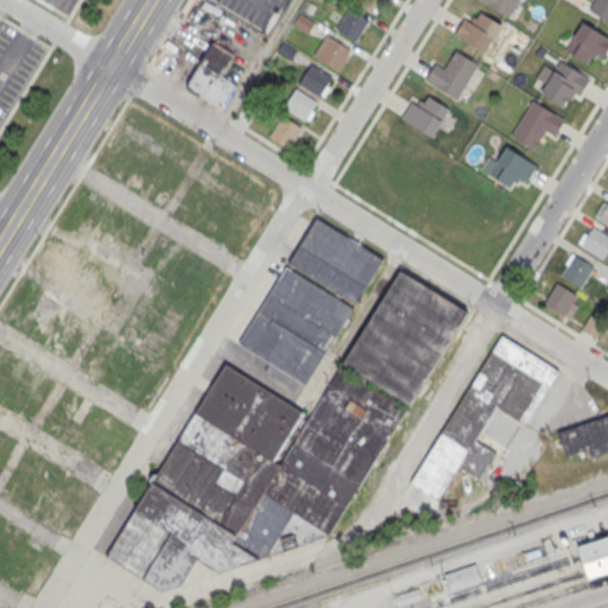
[(518,0),(508,16),(480,0),(518,0)]
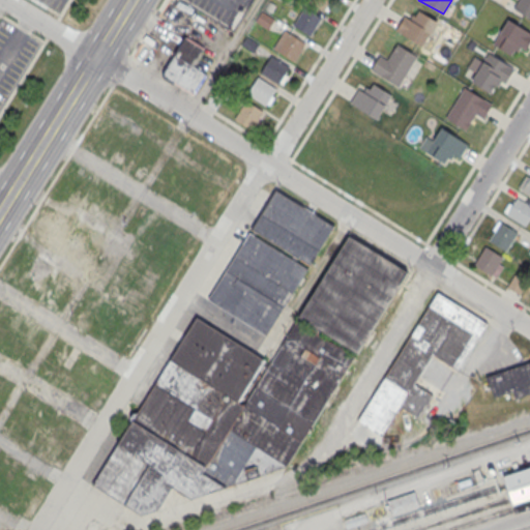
[(529,18),(529,0),(518,0),(513,7),(529,18)]
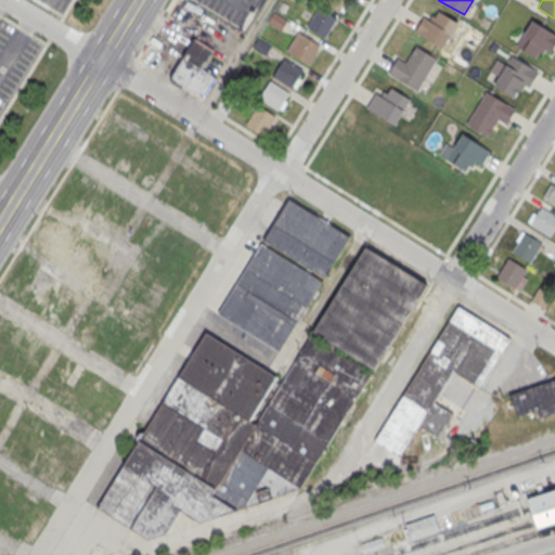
[(324,38),(336,18),(318,5),(306,25),(324,38)]
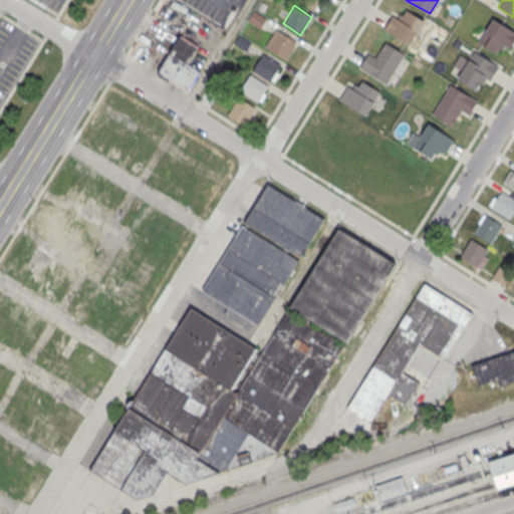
[(410,43),(424,20),(405,9),(403,14),(400,12),(398,17),(392,15),(383,27),(410,43)]
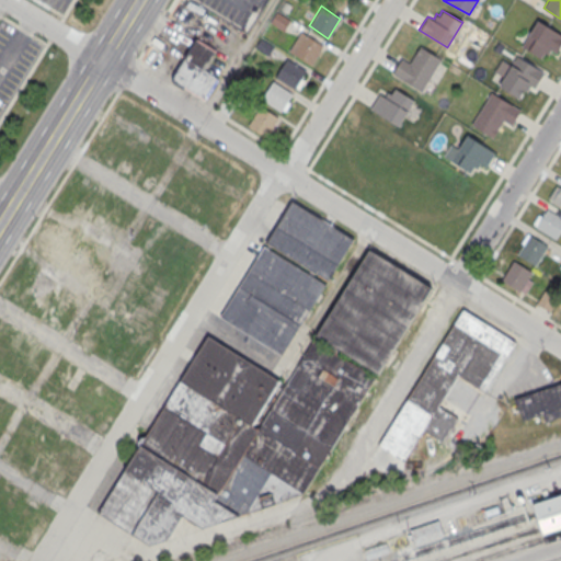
[(284,31),(292,19),(278,11),(271,22),(284,31)]
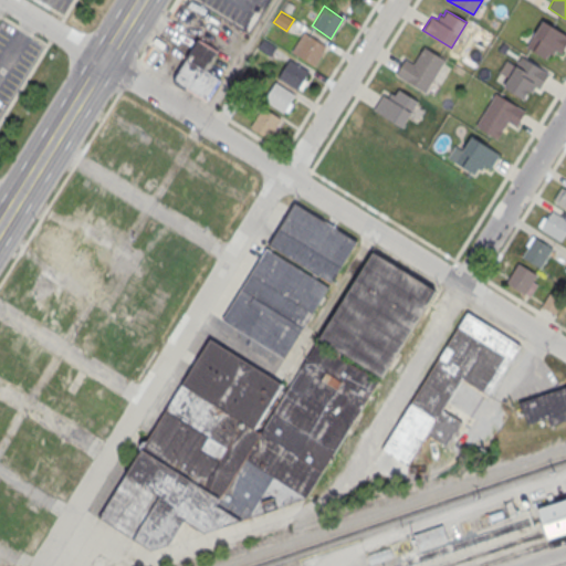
[(565,34),(543,21),(527,45),(546,58),(549,51),(553,53),(556,50),(562,53),(565,45),(565,34)]
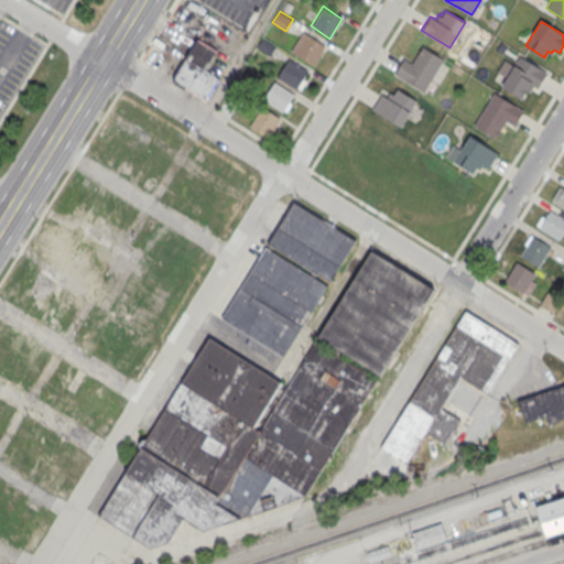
[(325,46),(303,31),(291,50),(313,64),(325,46)]
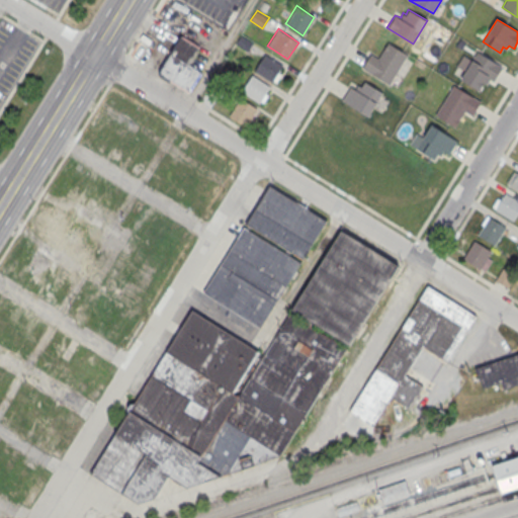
[(190,65),(200,47),(179,34),(157,75),(190,93),(201,71),(190,65)]
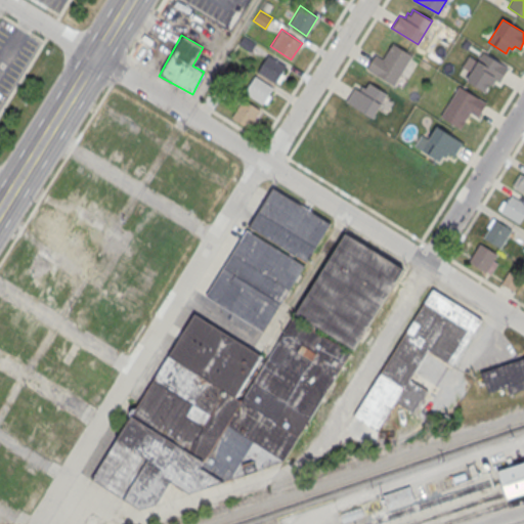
[(243,35),(237,43),(250,51),(256,43),(243,35)]
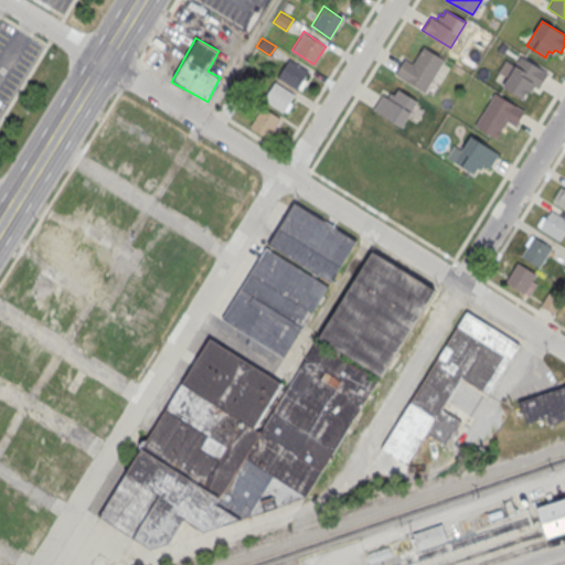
[(424,92),(444,60),(422,46),(413,63),(404,57),(394,74),(424,92)]
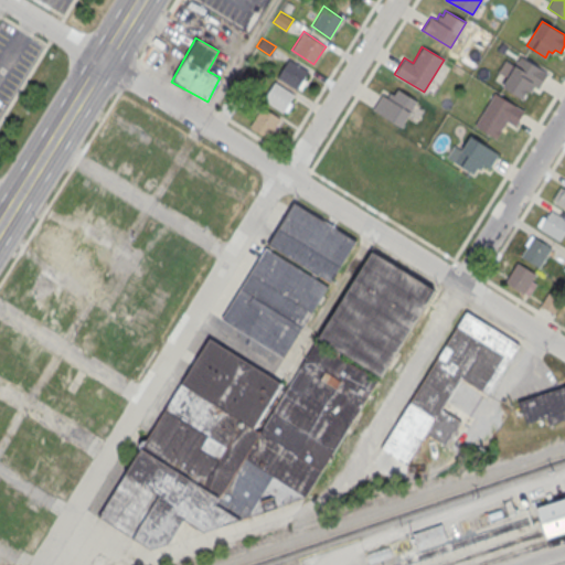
[(522,97),(531,84),(539,88),(547,72),(520,55),(501,85),(522,97)]
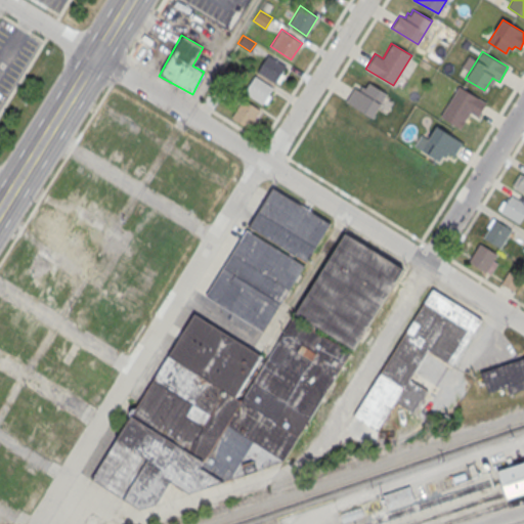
[(274,82),(286,66),(268,54),(257,70),(274,82)]
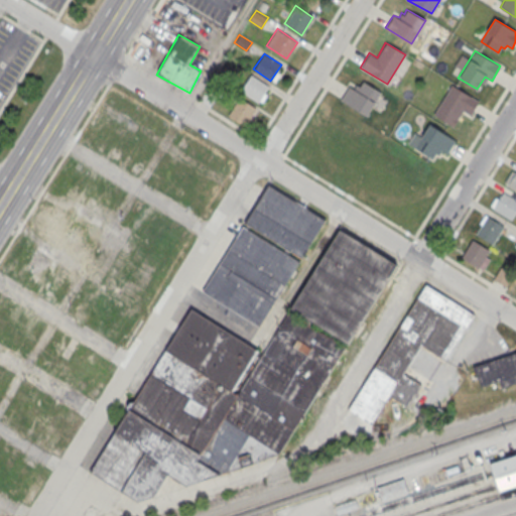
[(251,73),(268,85),(257,101),(240,90),(251,73)]
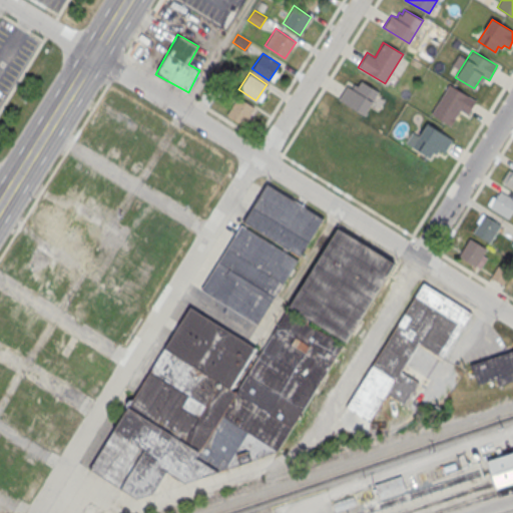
[(379,91),(364,115),(339,99),(347,84),(352,87),(355,83),(358,85),(361,80),(379,91)]
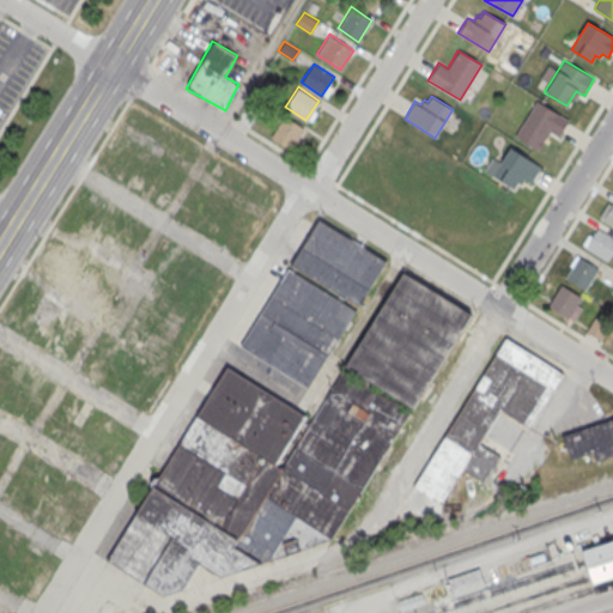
[(515,134),(536,99),(570,119),(559,137),(550,131),(539,149),(515,134)]
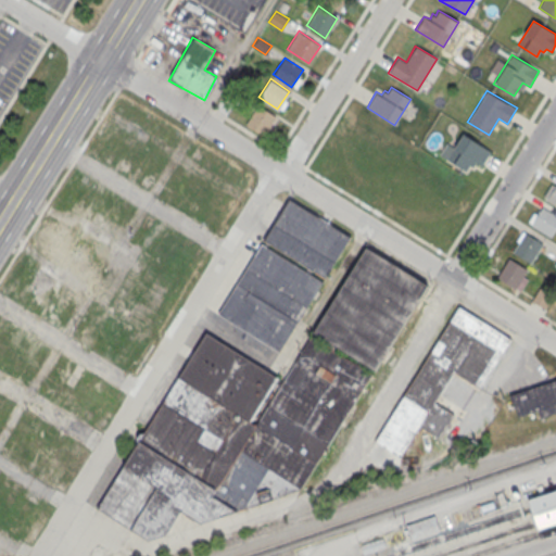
[(276,115),(264,135),(245,124),(257,104),(276,115)]
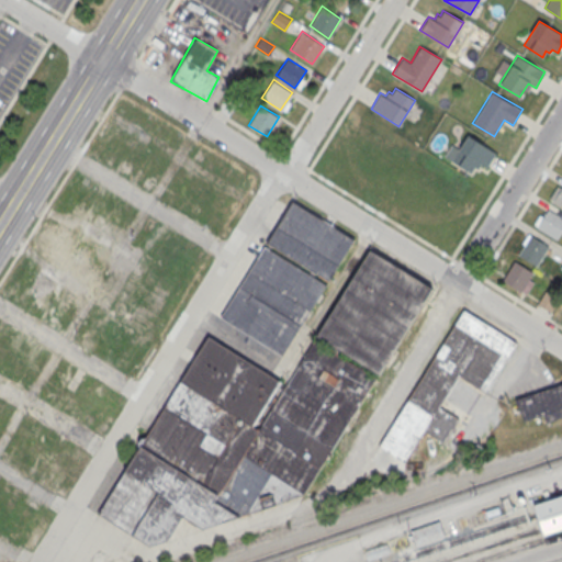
[(496,152),(468,135),(452,160),(471,172),(474,168),(478,170),(480,165),(486,169),(496,152)]
